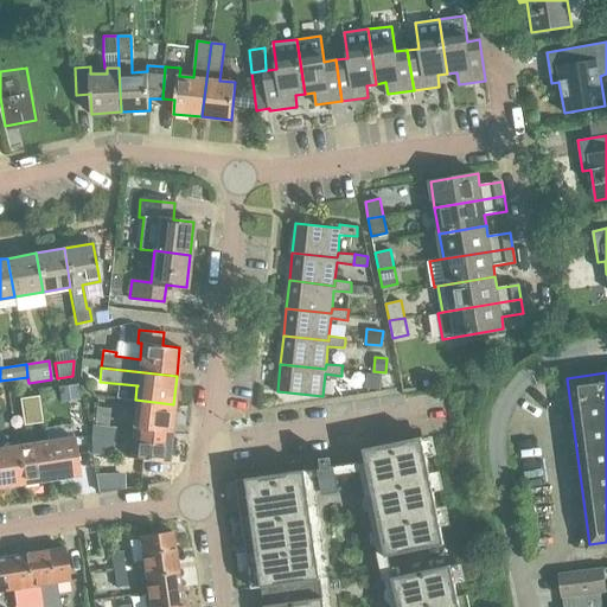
[(366,374),(365,388),(381,390),(381,388),(382,378),(382,375),(366,374)]
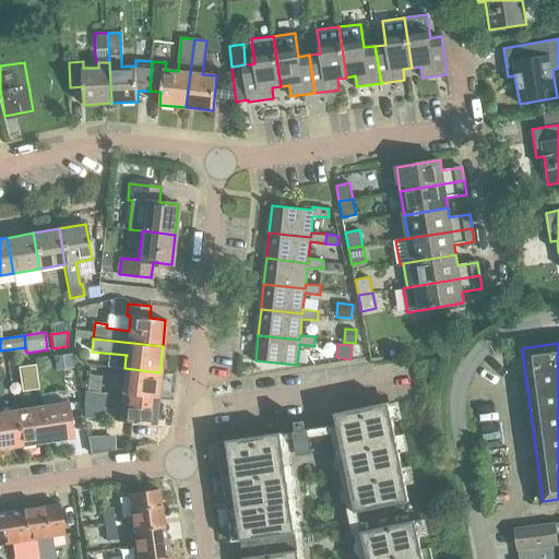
[(72,356),(56,358),(57,371),(73,369),(72,356)]
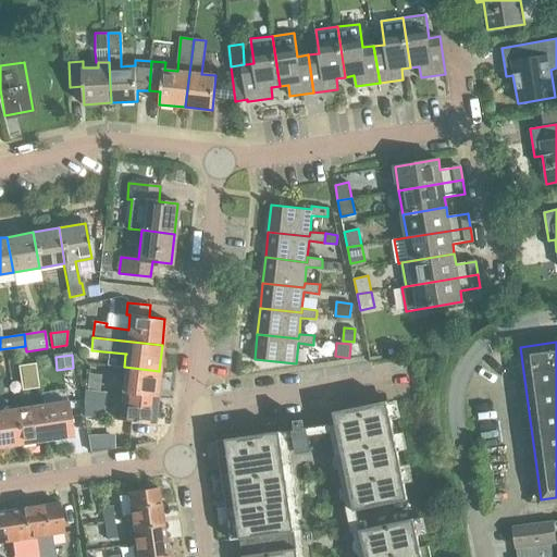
[(35,363),(17,366),(21,391),(38,387),(35,363)]
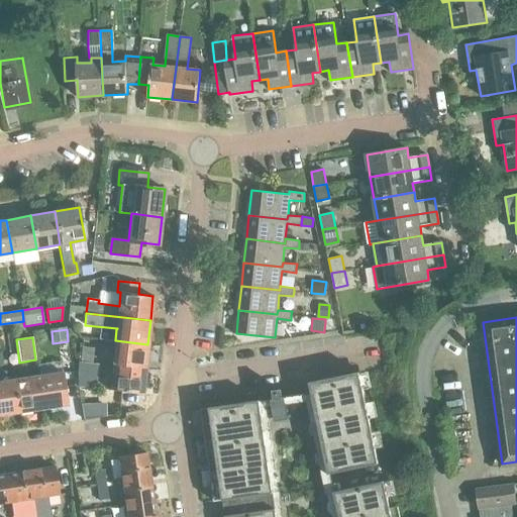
[(144,369),(147,344),(115,340),(113,365),(144,369)]
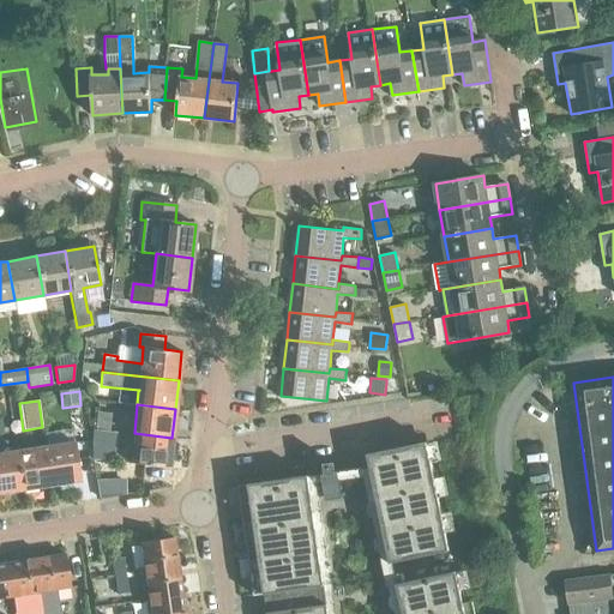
[(98,411),(96,429),(108,431),(110,414),(98,411)]
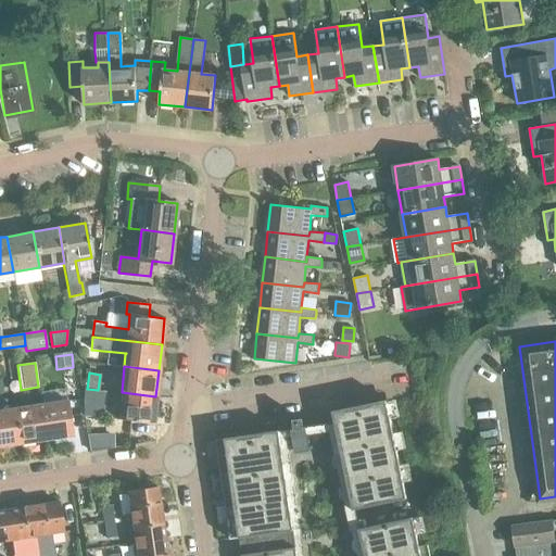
[(118,419),(153,422),(155,396),(122,392),(118,419)]
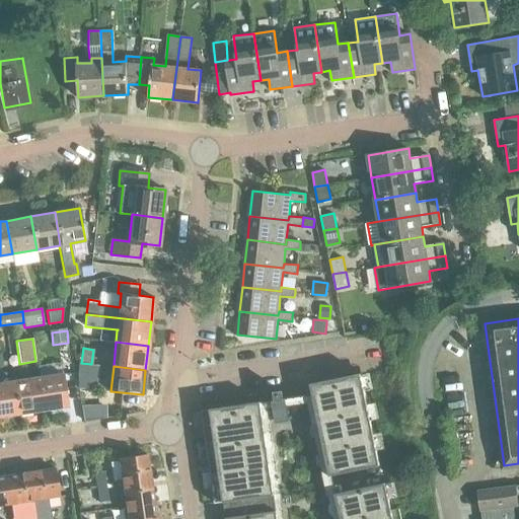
[(68,406),(63,374),(39,378),(44,410),(68,406)]
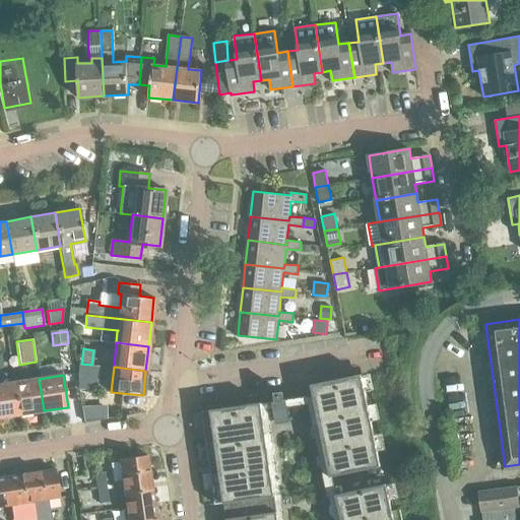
[(381,466),(368,405),(362,375),(330,381),(311,385),(330,477),(349,473),(381,466)]
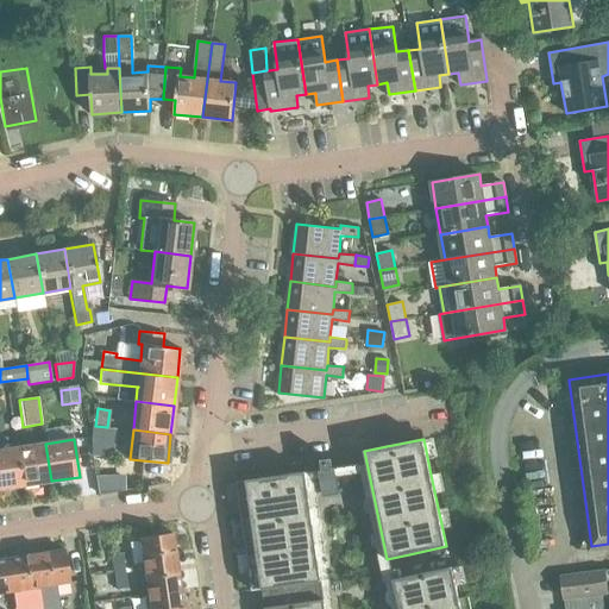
[(23,485),(51,481),(45,444),(17,447),(23,485)]
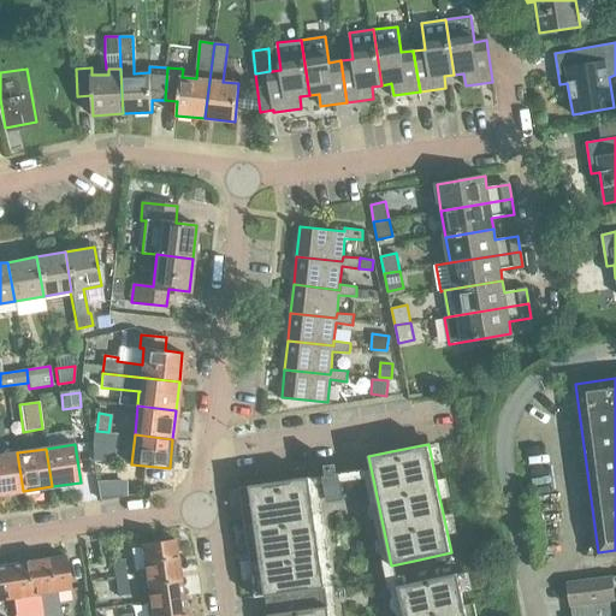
[(17,452),(0,455),(0,493),(23,491),(17,452)]
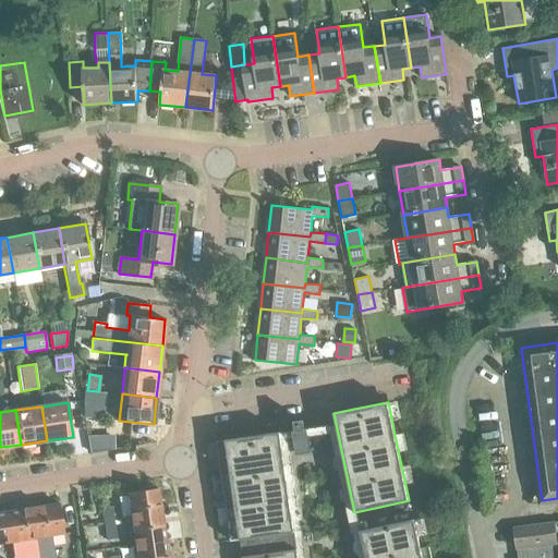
[(294,422),(296,431),(305,429),(303,421),(294,422)]
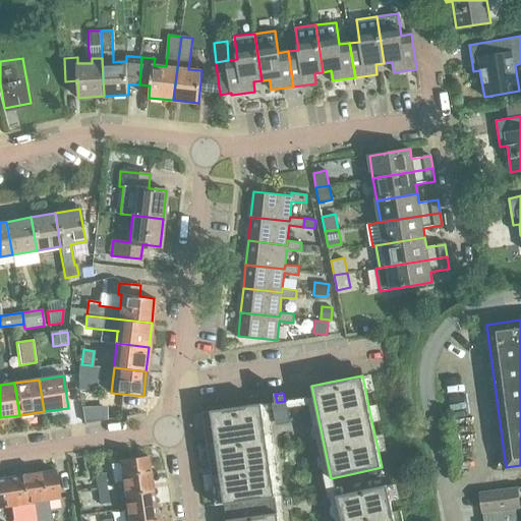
[(278,520),(261,395),(201,403),(216,506),(225,504),(226,520),(278,520)]
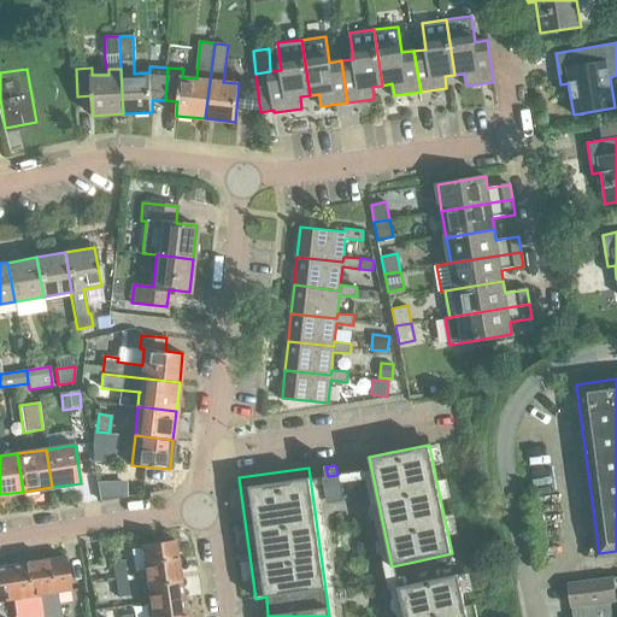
[(127,481),(115,481),(116,498),(125,497),(127,497),(127,481)]
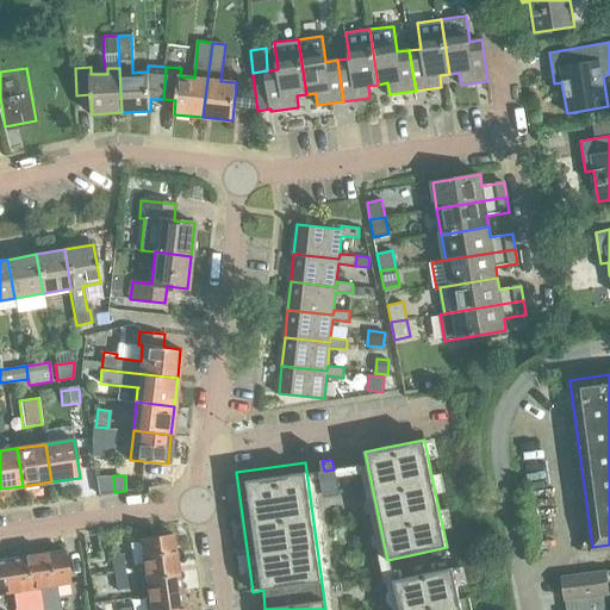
[(173,534),(139,539),(143,567),(176,562),(173,534)]
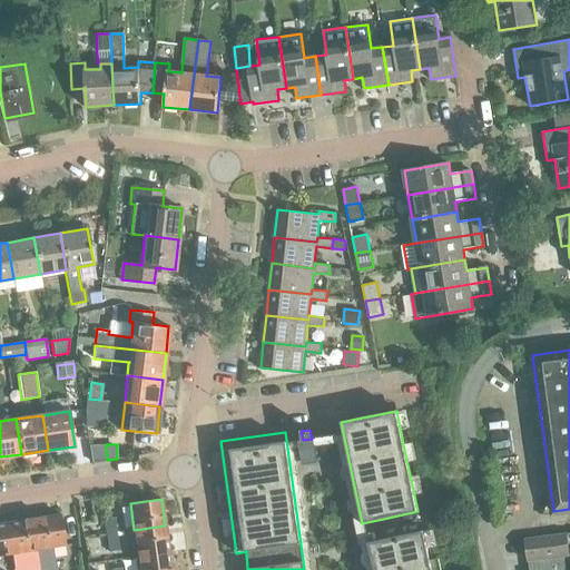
[(60,513),(33,518),(38,549),(36,549),(38,567),(41,566),(41,569),(55,569),(52,547),(65,544),(60,513)]
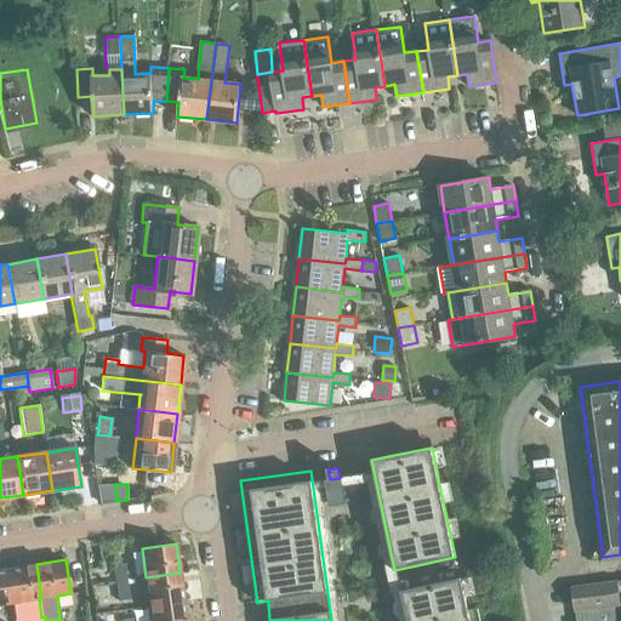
[(113,564),(115,581),(125,580),(123,563),(113,564)]
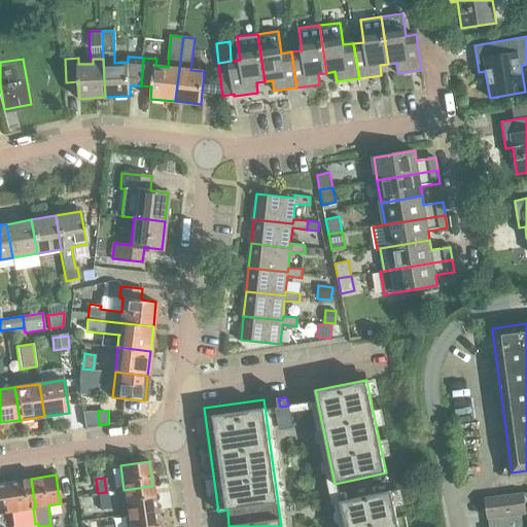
[(6,483),(10,512),(33,507),(35,507),(31,479),(6,483)]
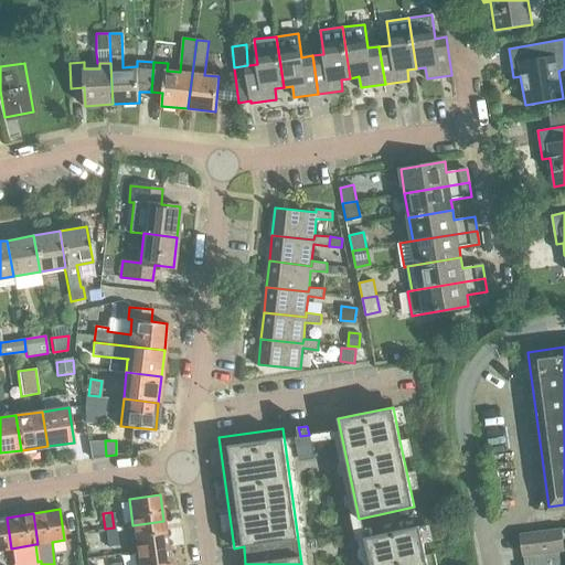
[(0,550),(11,548),(7,518),(0,518),(0,550)]
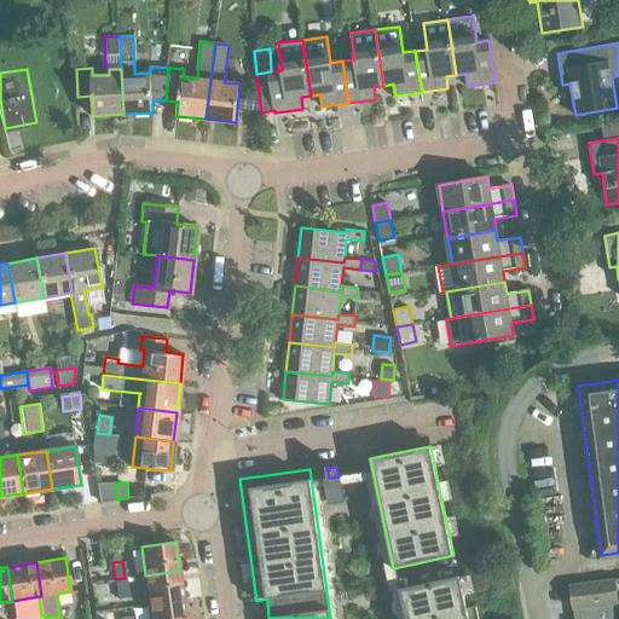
[(145,576),(150,603),(184,600),(179,571),(145,576)]
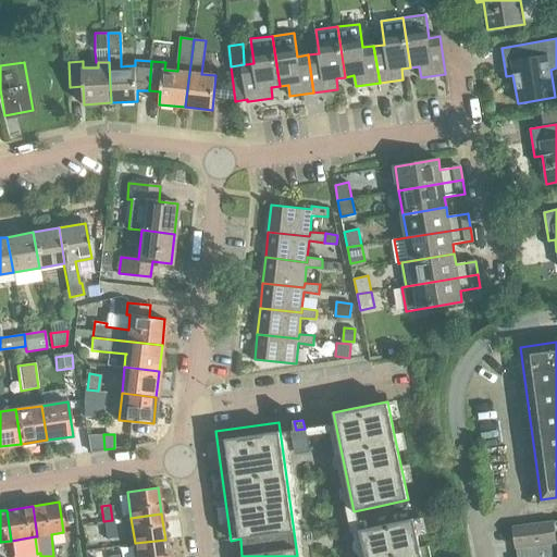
[(421,556),(420,548),(413,519),(379,527),(360,530),(366,556),(421,556)]
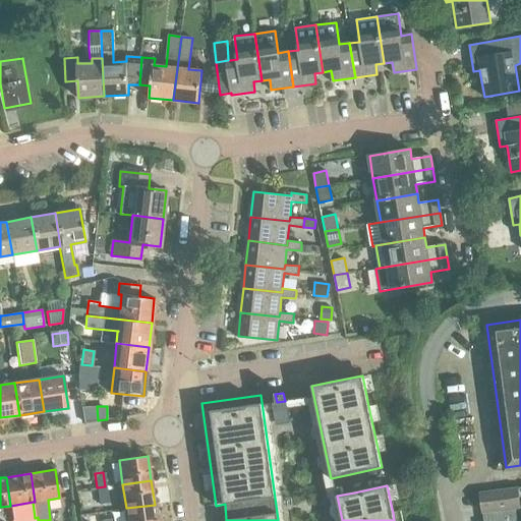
[(107,503),(105,486),(97,487),(99,504),(107,503)]
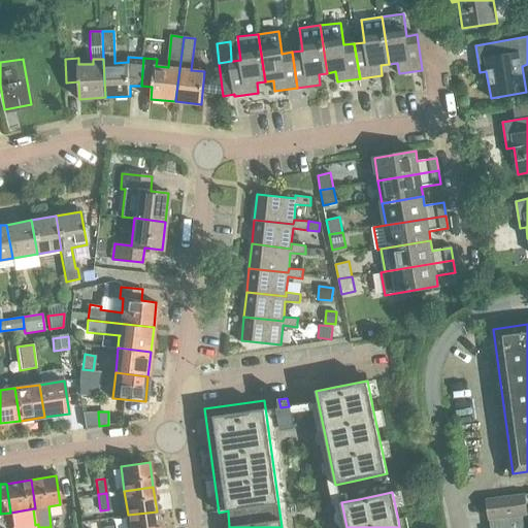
[(490,515),(526,509),(524,495),(488,499),(490,515)]
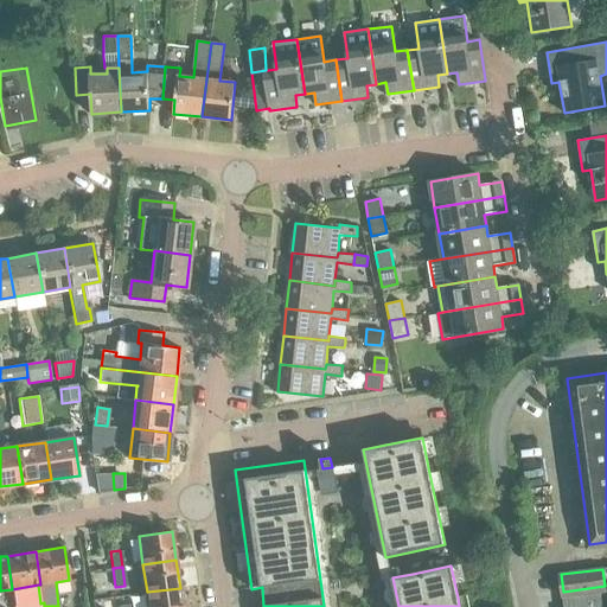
[(117,606),(181,606),(180,588),(147,592),(148,606),(128,606),(129,605),(117,606)]
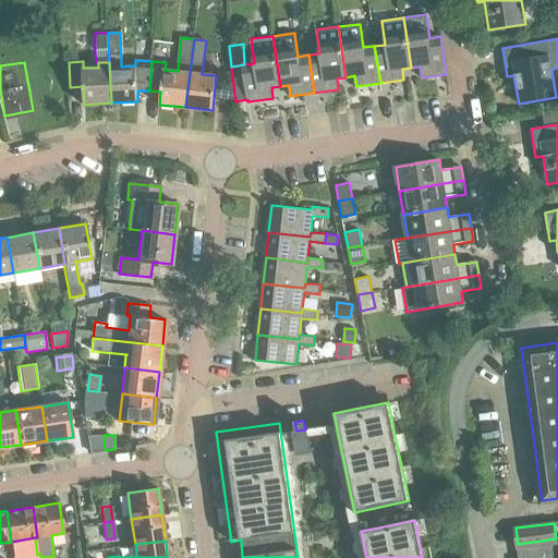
[(554,557),(553,546),(519,550),(520,557),(554,557)]
